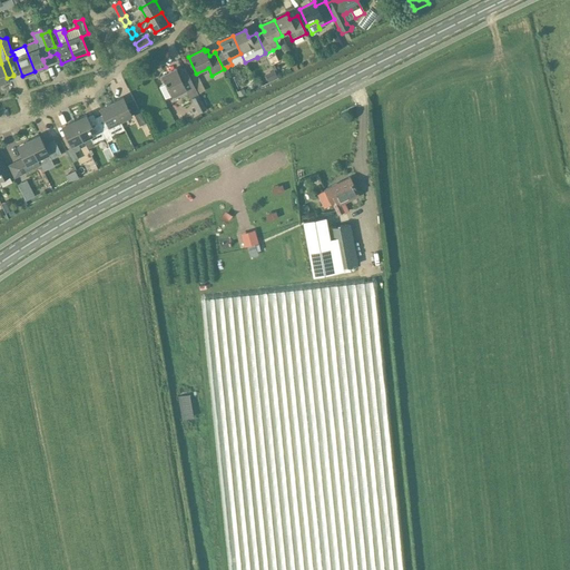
[(176,69),(161,77),(166,84),(160,87),(166,99),(172,97),(179,92),(180,96),(186,92),(189,99),(197,95),(197,94),(189,77),(185,67),(177,71),(176,69)]
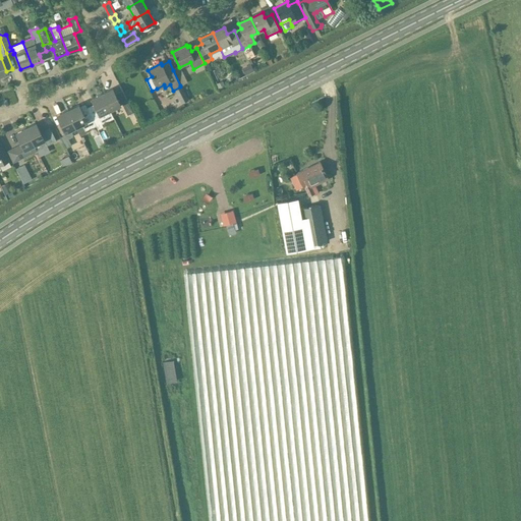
[(250,65),(242,69),(245,75),(253,71),(250,65)]
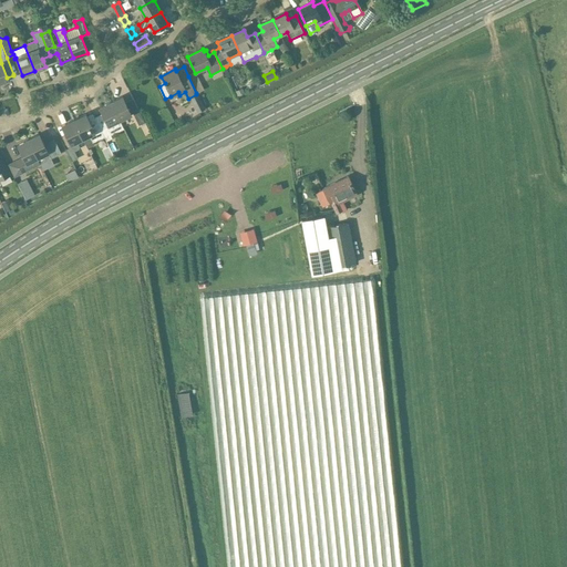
[(197,95),(191,98),(198,113),(204,110),(197,95)]
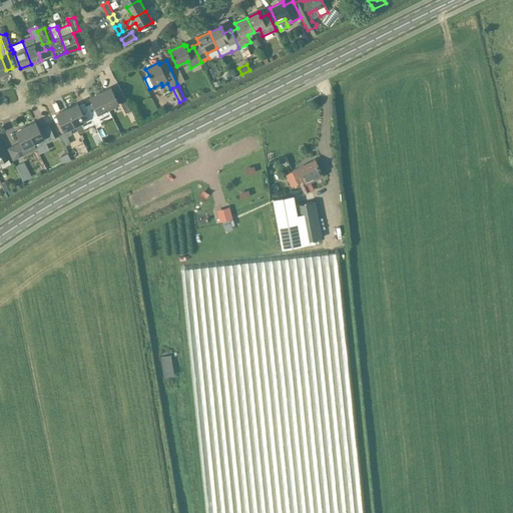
[(110,87),(100,93),(108,109),(118,104),(110,87)]
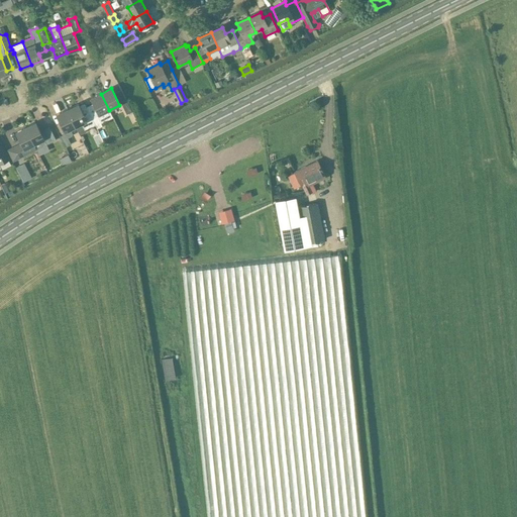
[(109,110),(101,94),(91,98),(99,115),(109,110)]
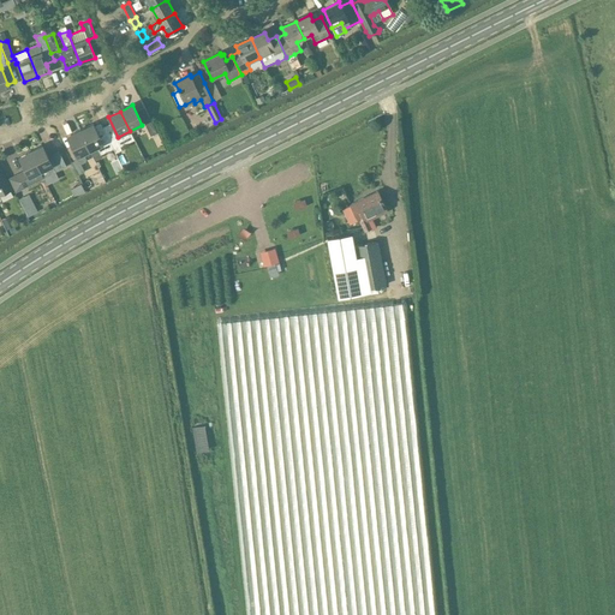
[(151,121),(145,124),(150,136),(156,132),(151,121)]
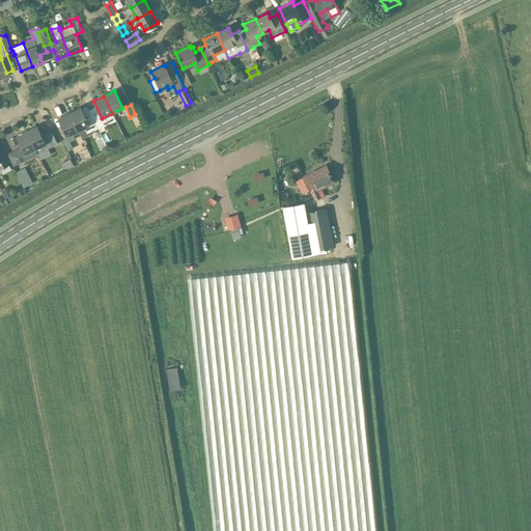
[(80,108),(68,113),(77,131),(81,139),(87,136),(86,134),(98,129),(93,121),(91,117),(86,120),(80,108)]
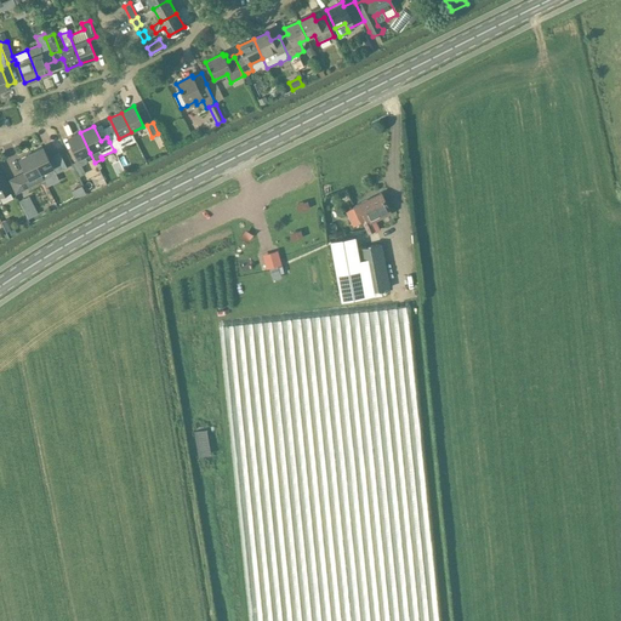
[(90,153),(80,132),(67,138),(77,159),(78,159),(79,161),(72,165),(78,177),(84,175),(85,175),(80,165),(86,163),(86,160),(84,155),(90,153)]
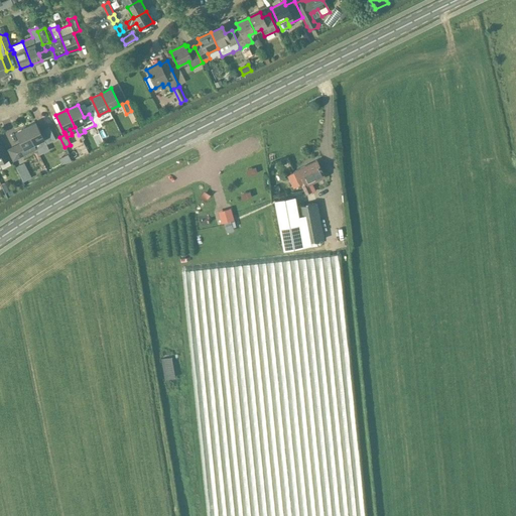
[(95,125),(97,129),(102,127),(97,116),(91,118),(95,125)]
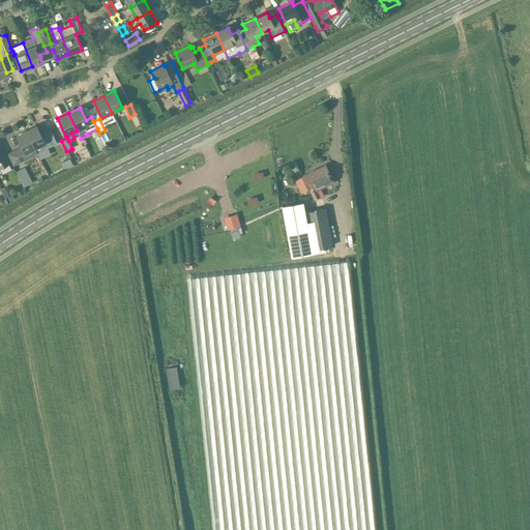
[(36,126),(26,130),(34,148),(40,145),(43,150),(47,148),(57,143),(51,131),(41,137),(40,135),(36,126)]
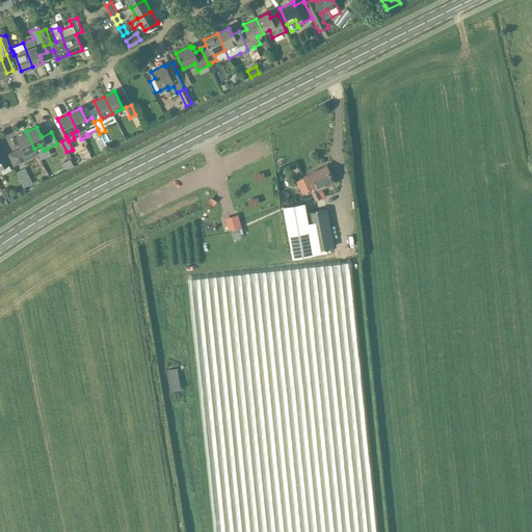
[(34,149),(26,131),(16,136),(21,148),(14,152),(19,163),(31,157),(36,154),(34,149)]
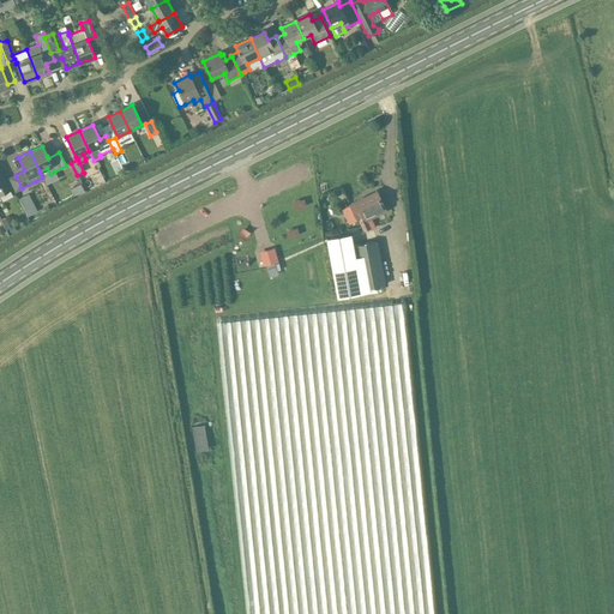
[(0,194),(10,191),(4,176),(0,178),(0,194)]
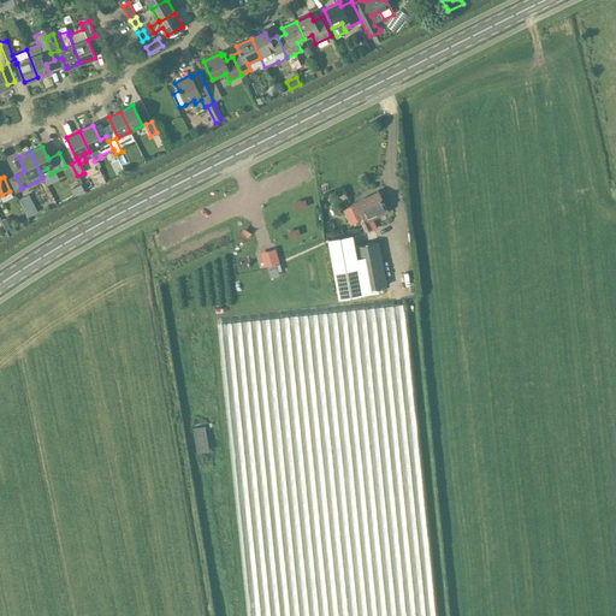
[(388,212),(378,191),(351,205),(359,220),(360,220),(365,231),(371,227),(372,231),(377,227),(373,219),(388,212)]
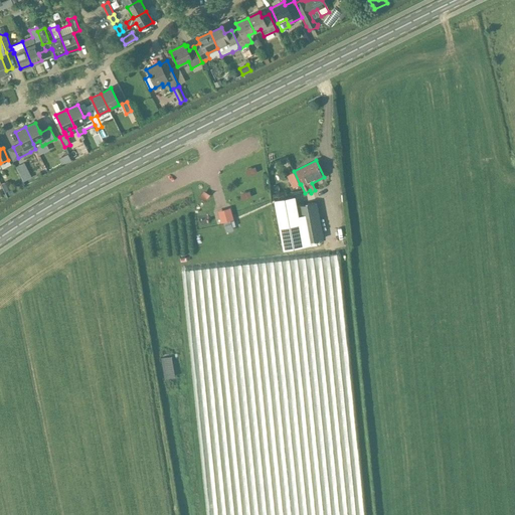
[(245,175),(256,172),(254,165),(243,169),(245,175)]
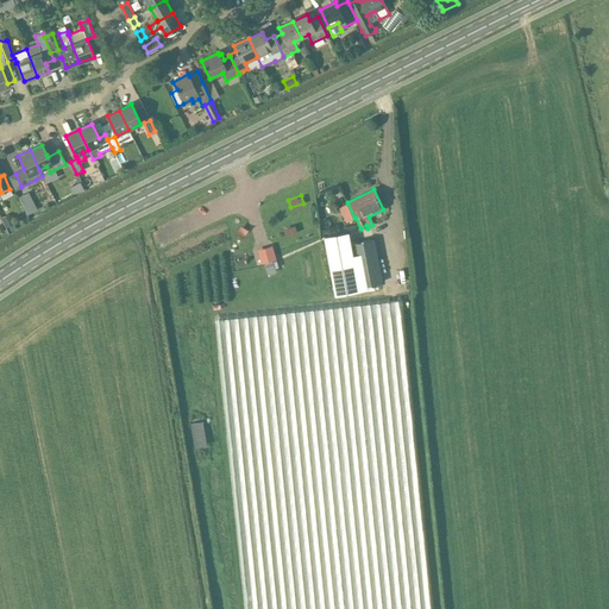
[(26,214),(35,211),(31,205),(24,208),(26,214)]
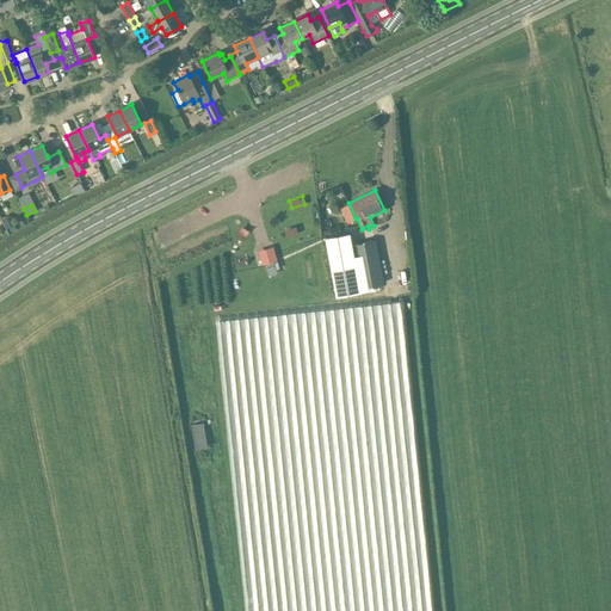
[(8,215),(1,220),(6,229),(14,226),(8,215)]
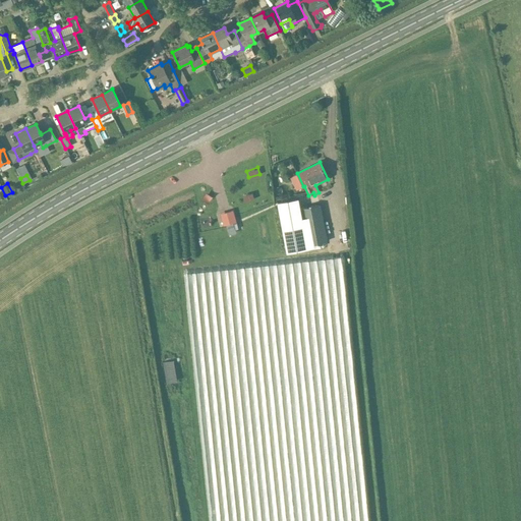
[(240,195),(241,201),(253,198),(252,192),(240,195)]
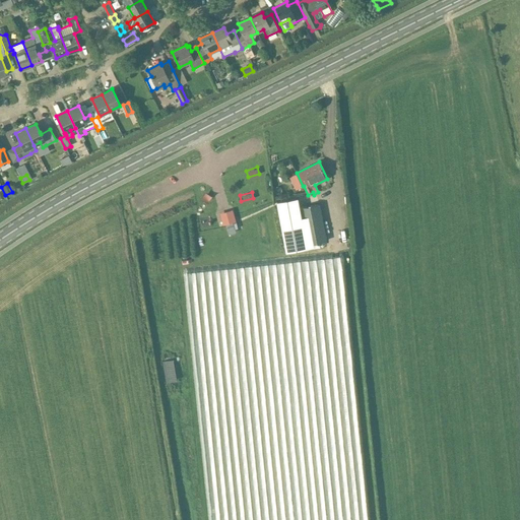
[(299,207),(297,197),(276,201),(285,251),(313,246),(313,244),(326,241),(320,204),(299,207)]
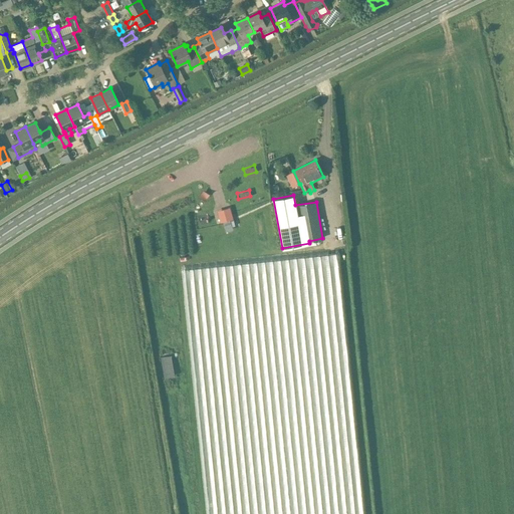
[(229,208),(218,211),(221,222),(232,219),(229,208)]
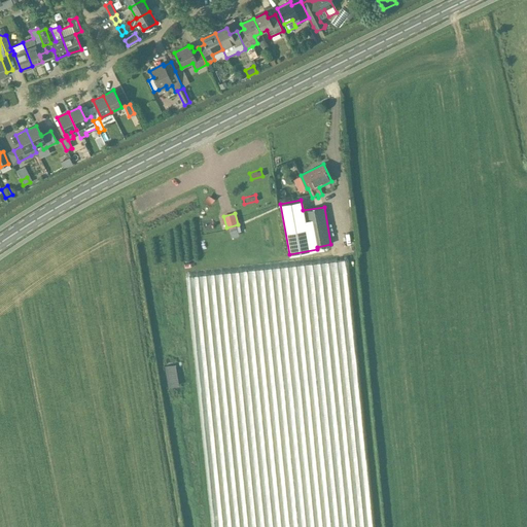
[(179,386),(175,364),(165,366),(168,387),(179,386)]
